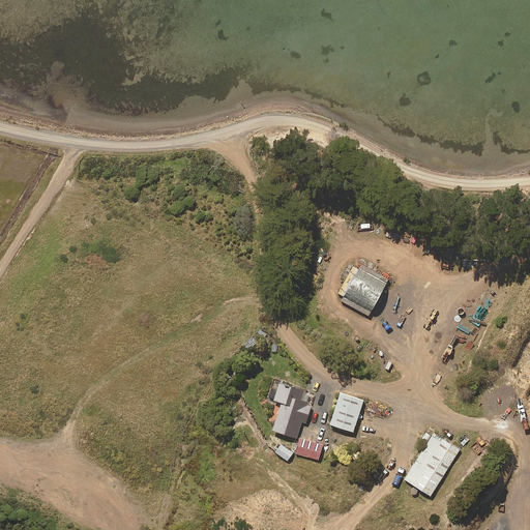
[(273,381),(269,396),(274,399),(274,401),(282,403),(273,431),(297,438),(302,420),(307,421),(313,404),(316,393),(273,381)]
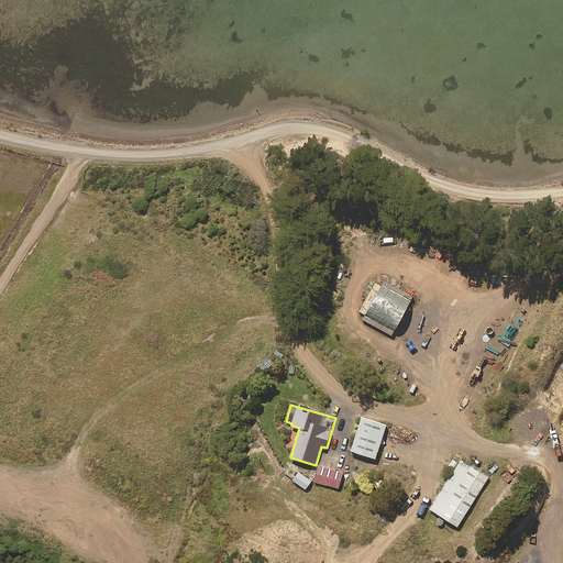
[(388,426),(364,417),(352,451),(376,460),(388,426)]
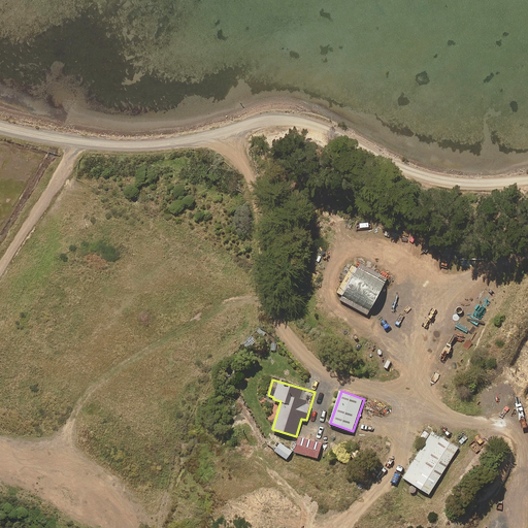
[(401,476),(410,482),(406,489),(415,494),(419,487),(428,493),(457,447),(436,433),(430,430),(401,476)]
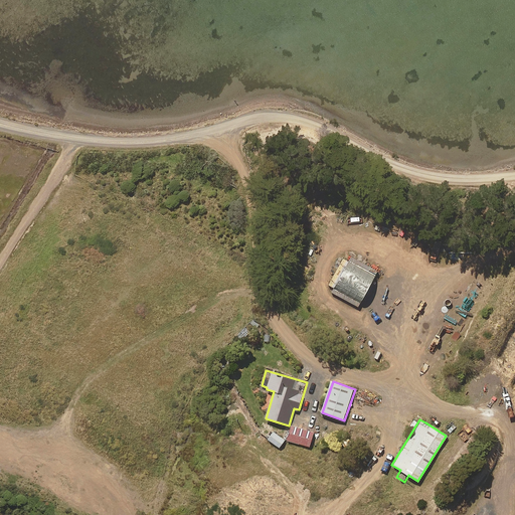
[(315,431),(292,424),(288,441),(311,447),(315,431)]
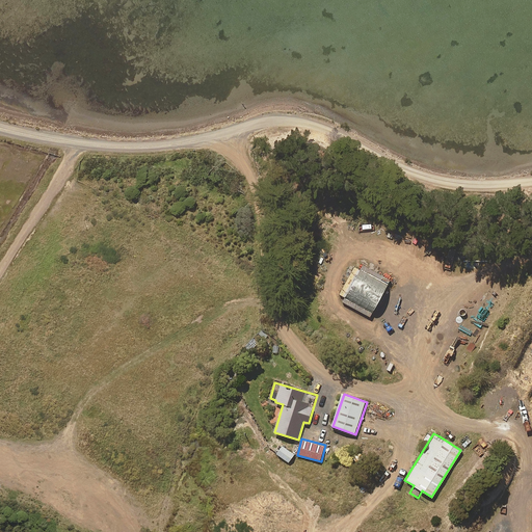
[(295,455),(284,446),(277,454),(289,462),(295,455)]
